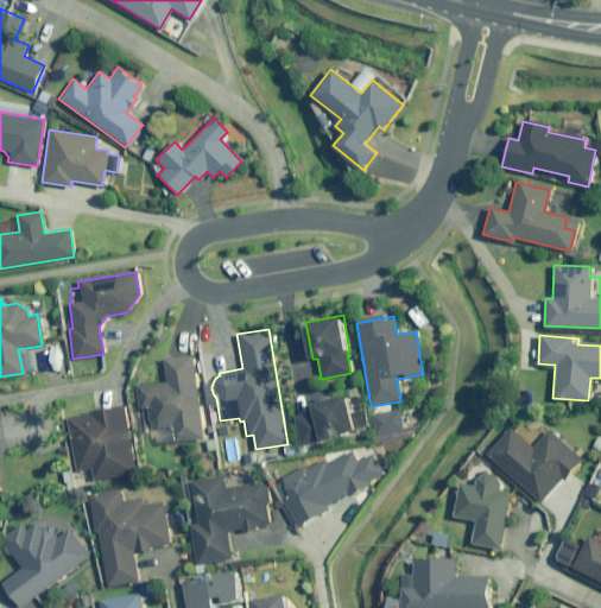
[(145,419),(153,426),(155,442),(179,439),(200,438),(191,355),(160,358),(163,381),(133,385),(137,411),(144,410),(145,419)]
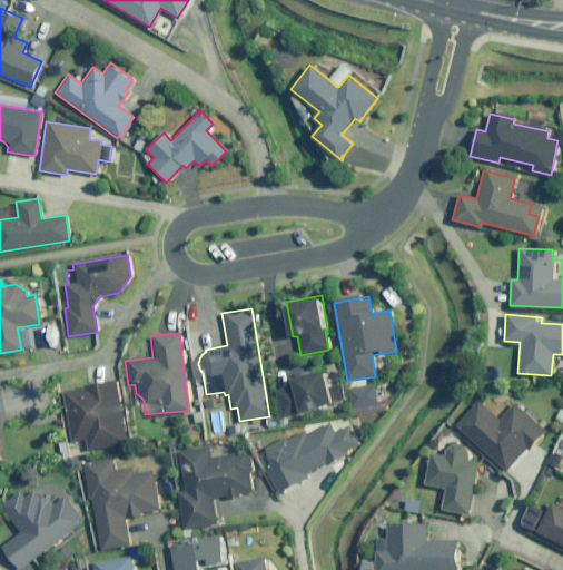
[(338,403),(329,370),(296,379),(297,384),(277,389),(284,416),(338,403)]
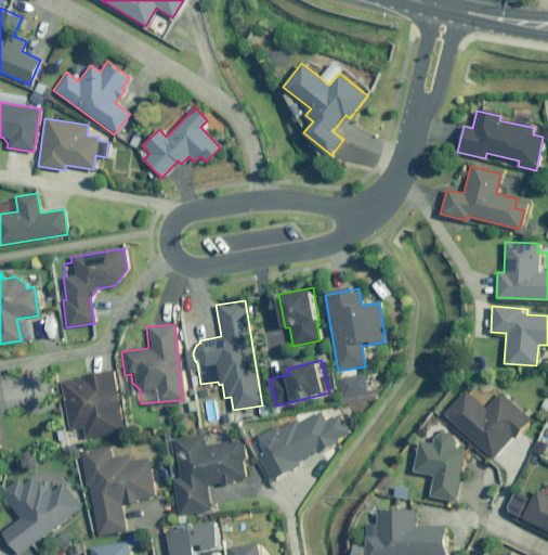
[(120,430),(113,370),(80,374),(81,377),(59,381),(65,430),(81,428),(82,436),(120,430)]
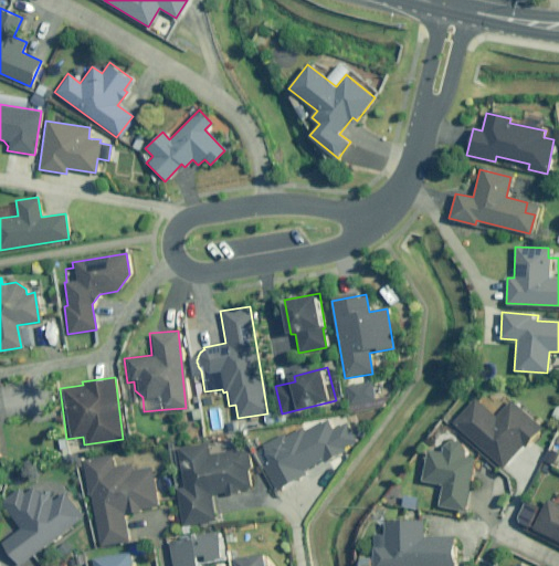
[(345,386),(348,405),(372,400),(369,381),(345,386)]
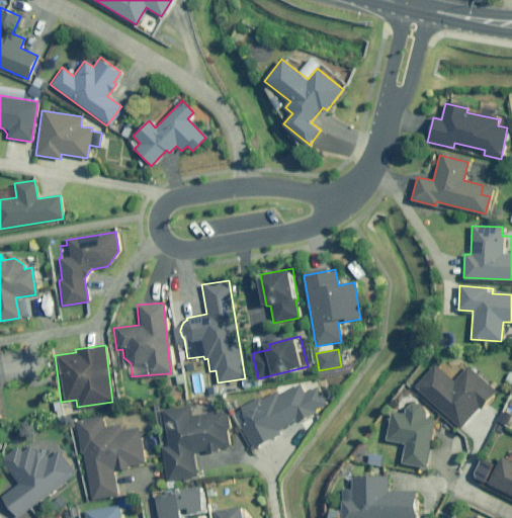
[(480,410),(495,394),(466,366),(452,381),(434,364),(414,386),(458,428),(478,408),(480,410)]
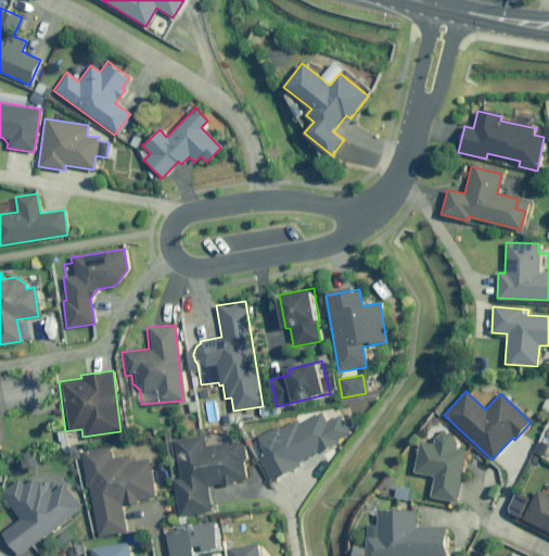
[(548,401),(541,397),(536,408),(548,414),(548,401)]
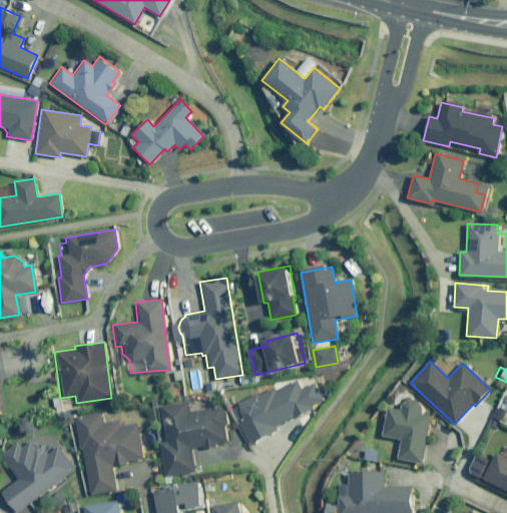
[(244,419),(235,423),(246,445),(277,431),(275,426),(292,418),(294,422),(314,413),(312,408),(323,402),(312,380),(295,388),(293,383),(282,388),(279,383),(263,391),(262,388),(235,400),(244,419)]
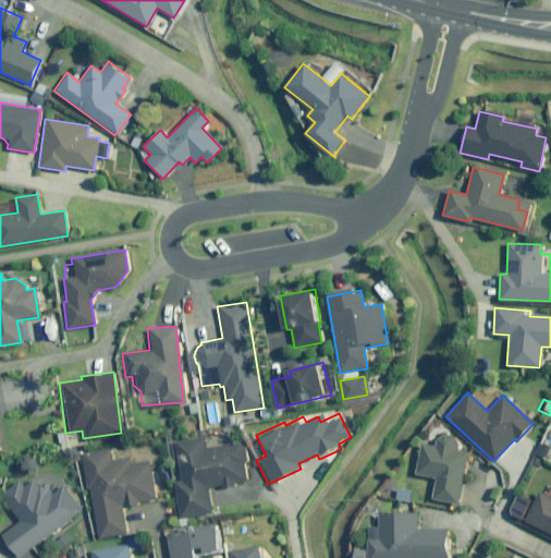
[(456,450),(457,444),(452,436),(443,434),(435,440),(433,447),(419,445),(414,474),(435,477),(431,498),(456,502),(465,452),(456,450)]
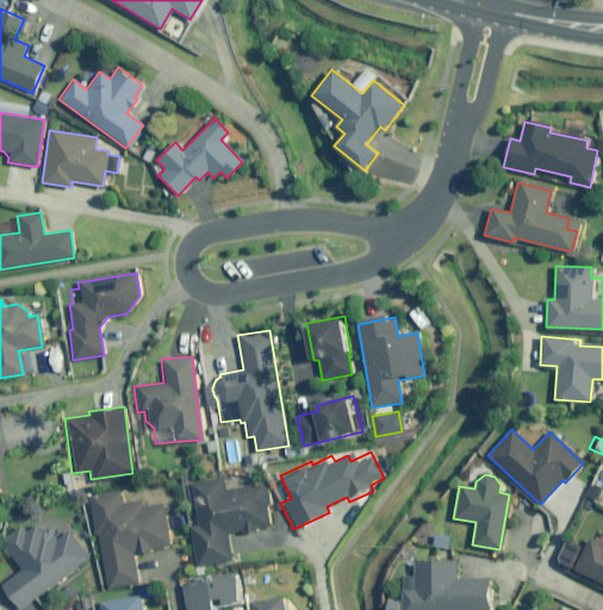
[(260,502),(268,500),(267,490),(259,491),(259,485),(223,490),(221,479),(191,483),(193,498),(196,498),(199,526),(190,527),(196,566),(231,561),(228,531),(243,530),(243,534),(256,531),(256,528),(269,527),(268,512),(262,512),(260,502)]
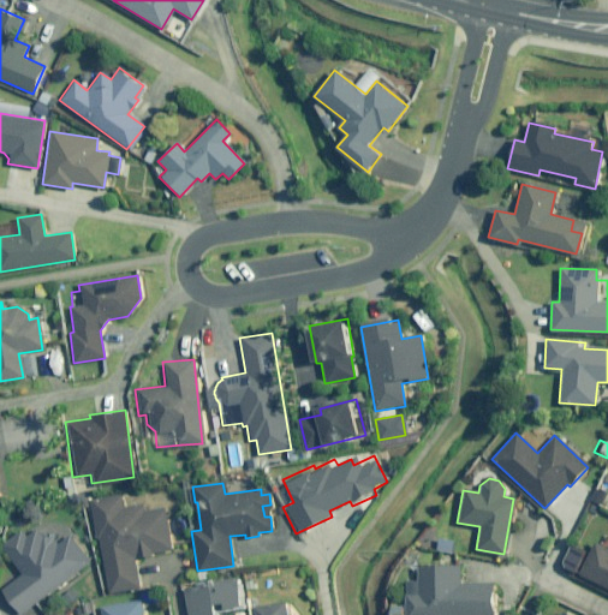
[(97,538),(107,592),(136,587),(131,556),(137,555),(138,559),(150,556),(150,554),(171,550),(164,509),(143,513),(142,505),(123,507),(121,494),(88,500),(94,538),(97,538)]
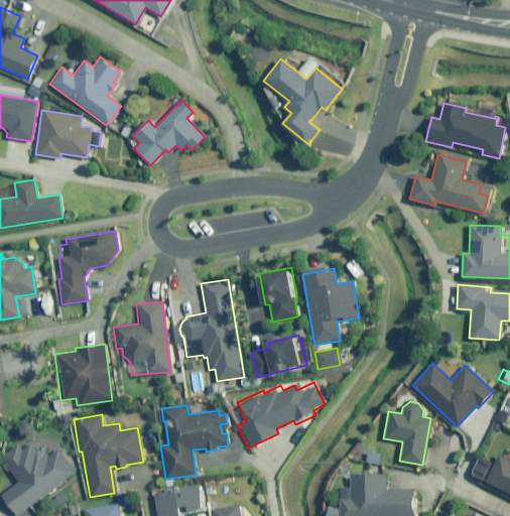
[(0,494),(16,514),(27,506),(28,508),(74,471),(55,448),(46,456),(41,449),(36,453),(29,444),(21,450),(16,445),(0,458),(0,462),(16,481),(0,494)]
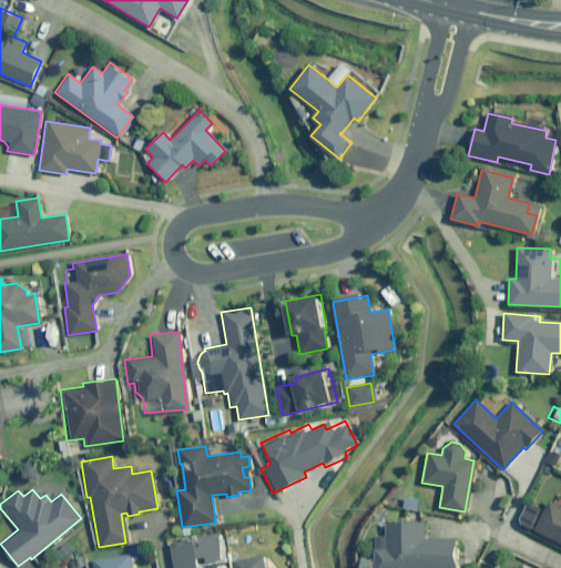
[(401,497),(399,508),(414,510),(416,498),(401,497)]
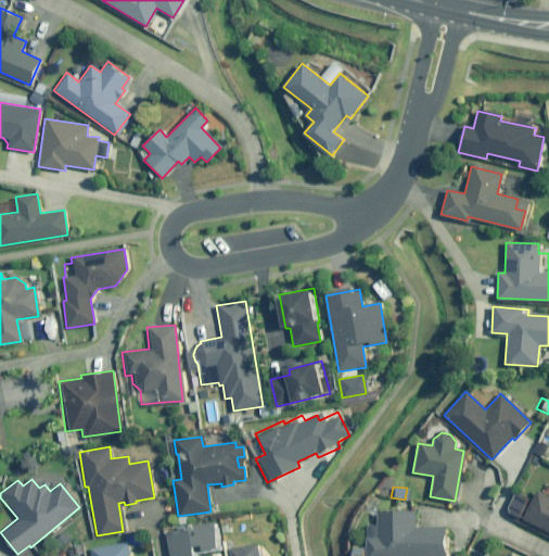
[(548,495),(535,489),(521,517),(548,532),(548,495)]
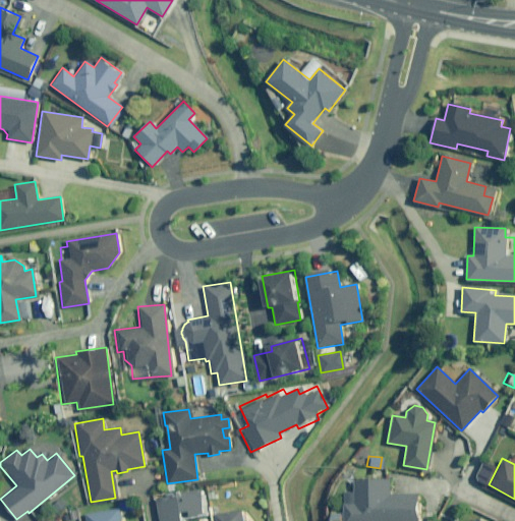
[(417,520),(418,494),(388,494),(388,480),(353,479),(353,493),(342,493),(342,513),(330,513),(329,520),(417,520)]
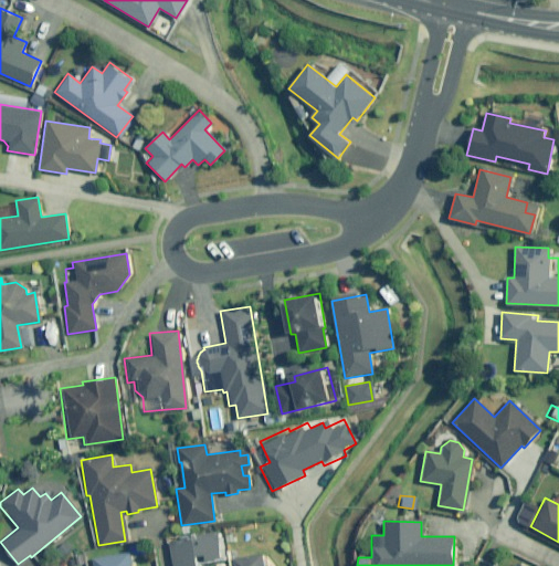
[(198,565),(198,559),(193,537),(168,542),(171,565),(198,565)]
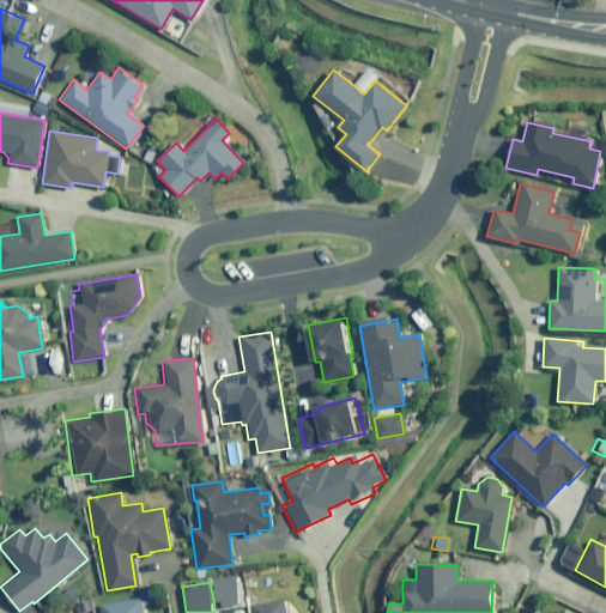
[(140,612),(138,599),(98,606),(98,612),(140,612)]
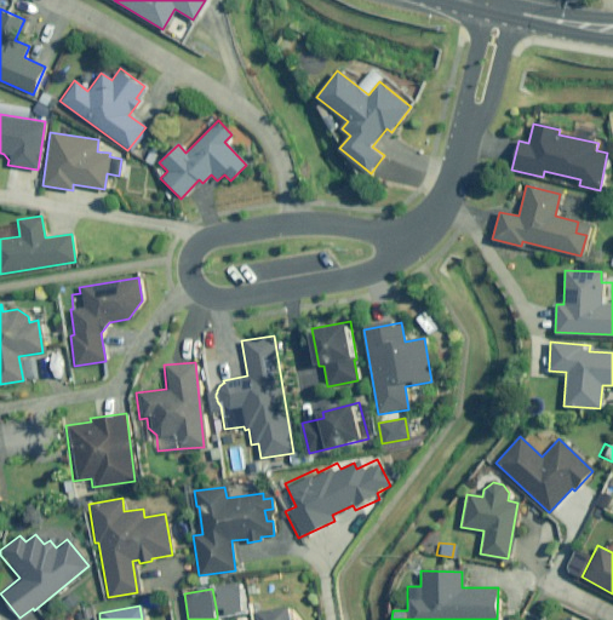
[(287,619),(285,607),(253,613),(253,619),(287,619)]
